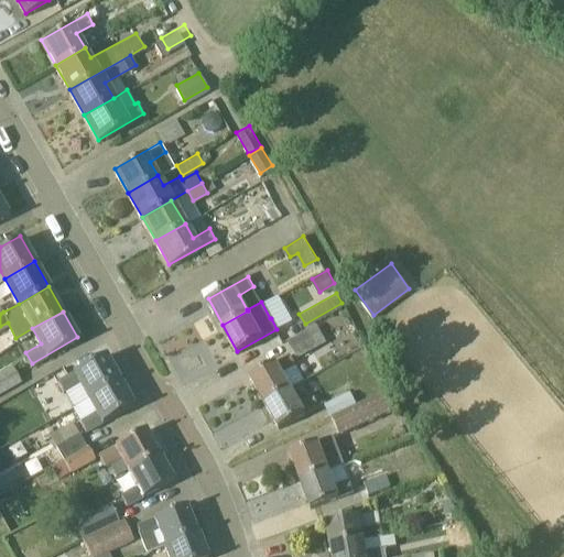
[(317,321),(290,337),(299,353),(326,337),(317,321)]
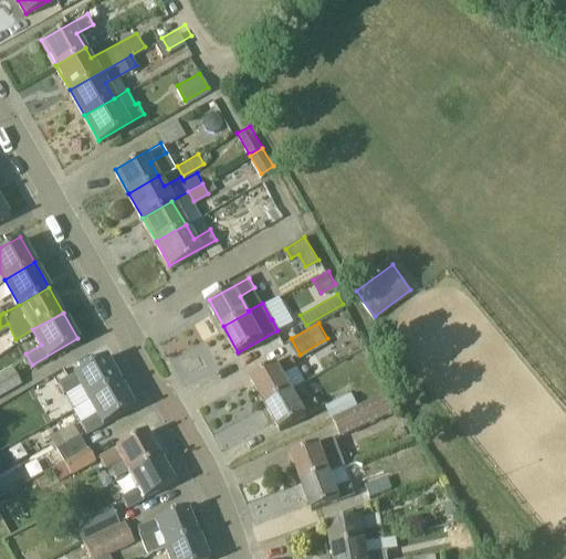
[(283,371),(297,364),(291,352),(251,375),(265,401),(292,387),(283,371)]
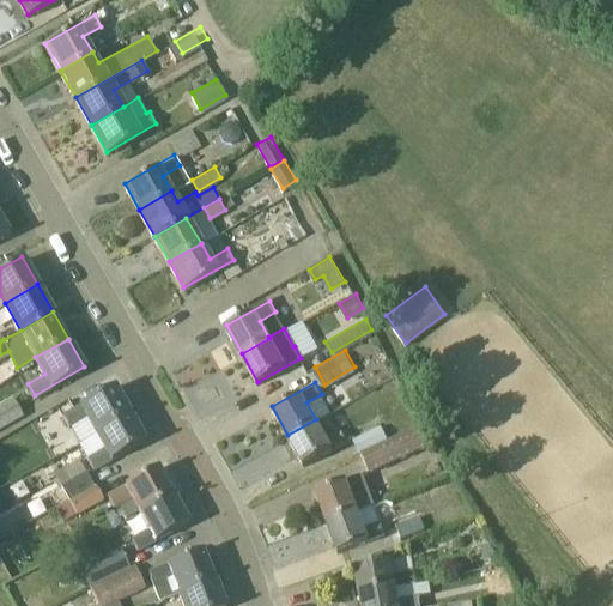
[(113,385),(64,412),(70,423),(86,414),(95,430),(128,412),(113,385)]
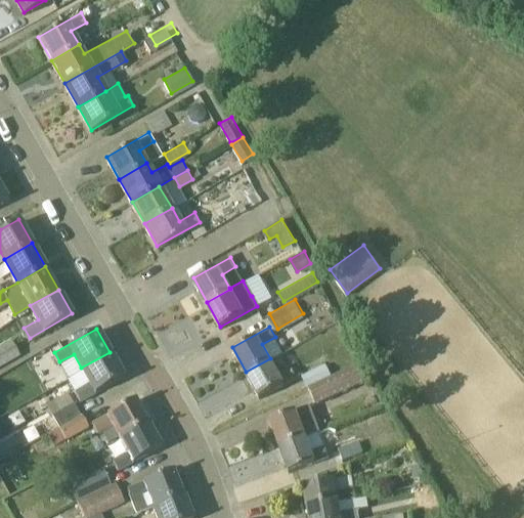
[(8,337),(0,342),(0,362),(17,352),(8,337)]
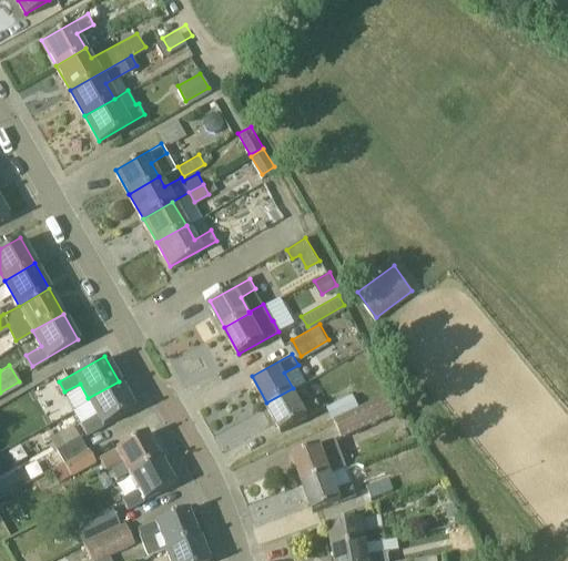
[(133,407),(119,381),(88,398),(97,414),(81,421),(87,432),(133,407)]
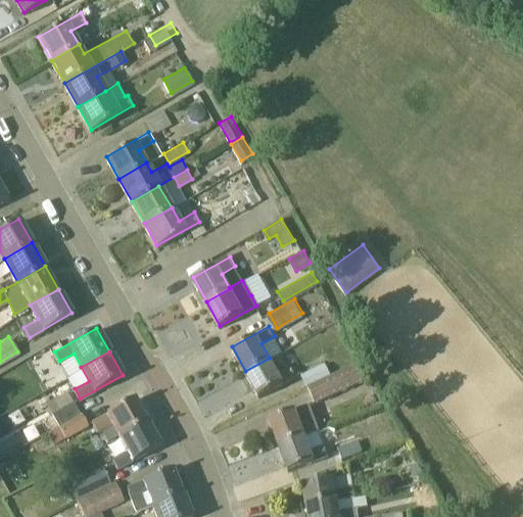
[(296,374),(291,365),(278,372),(270,358),(245,371),(259,395),(296,374)]
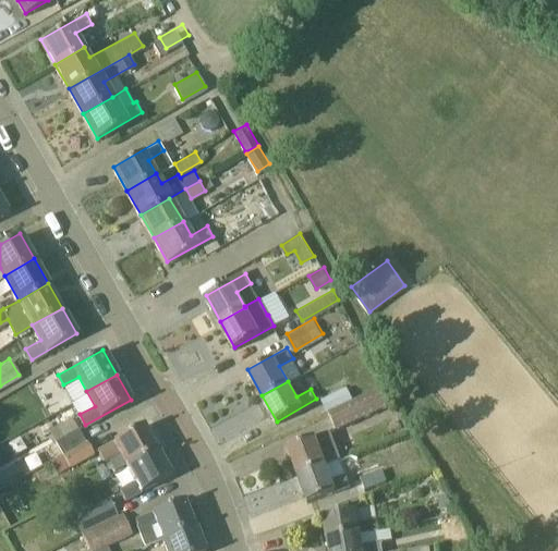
[(347,383),(320,396),(327,411),(353,398),(347,383)]
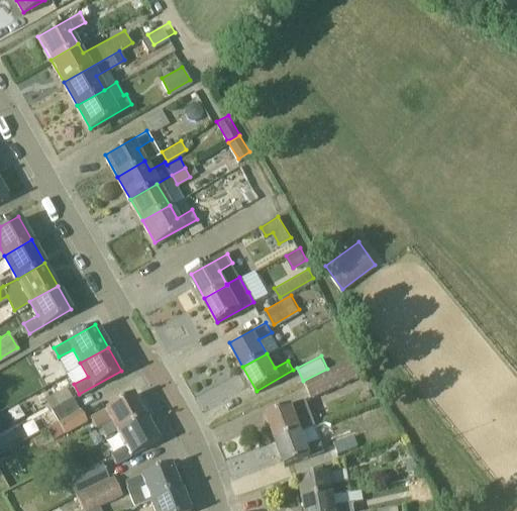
[(367,371),(359,355),(305,381),(312,396),(367,371)]
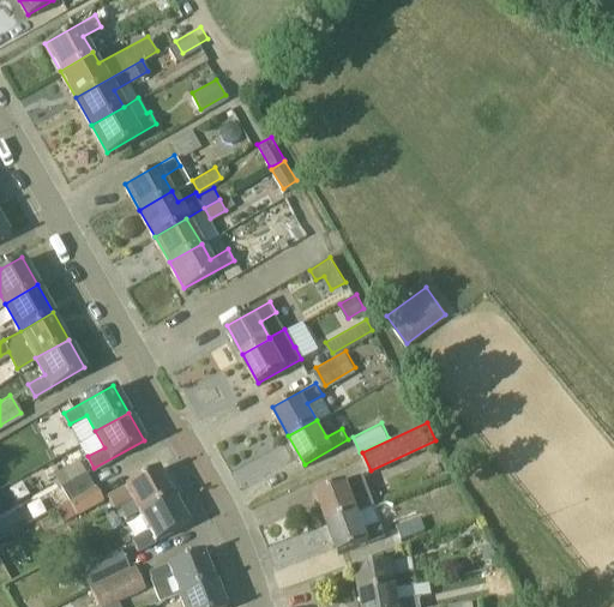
[(158,466),(108,493),(114,504),(131,494),(139,511),(173,492),(158,466)]
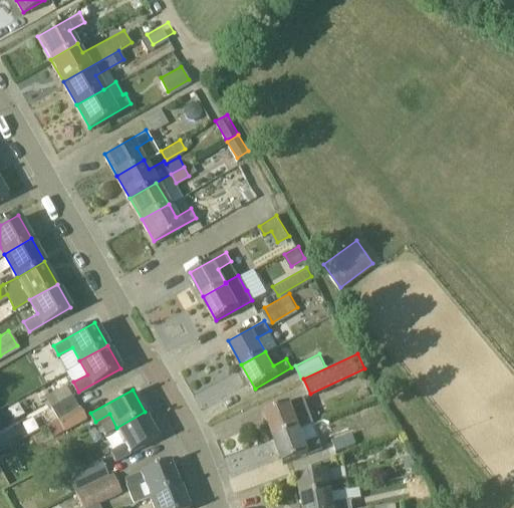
[(71,393),(51,405),(57,416),(78,405),(71,393)]
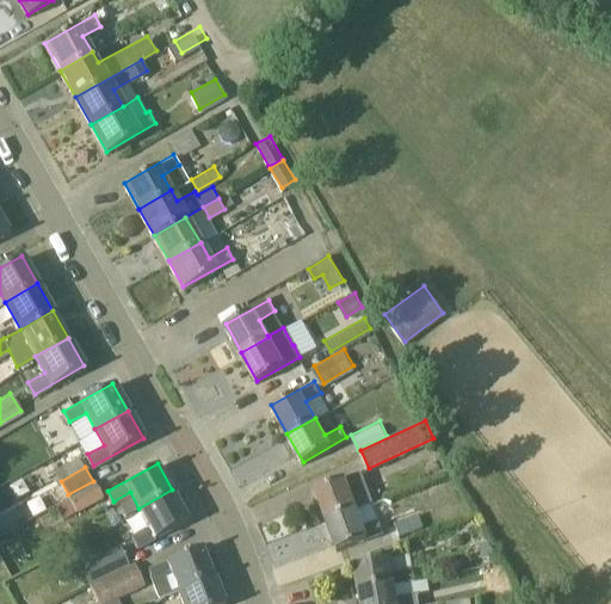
[(374,500),(366,482),(362,470),(315,487),(326,517),(356,506),(374,500)]
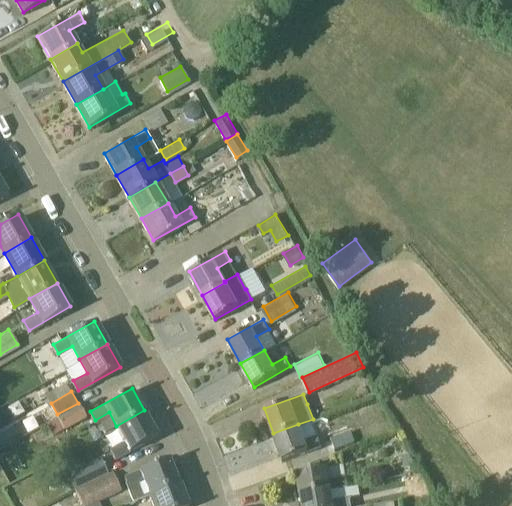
[(78,403),(57,414),(63,426),(84,414),(78,403)]
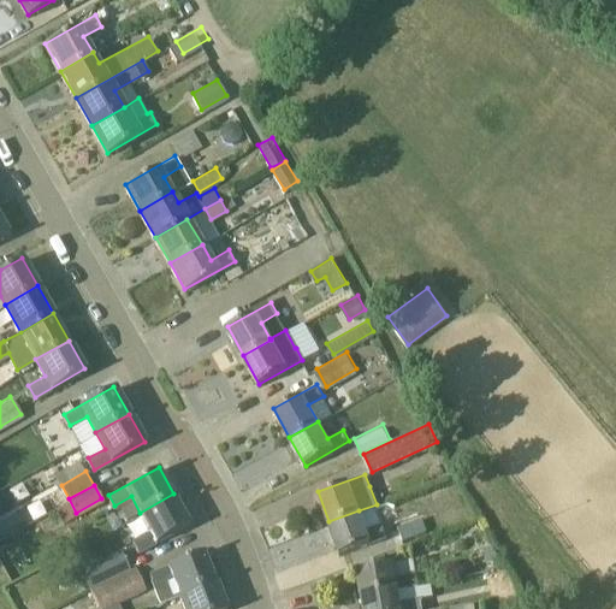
[(173,494),(140,513),(149,530),(132,539),(138,550),(189,522),(173,494)]
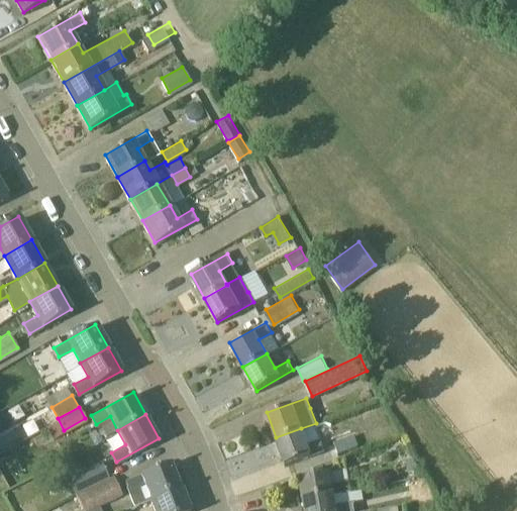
[(321,438),(306,443),(301,428),(276,437),(286,464),(325,449),(321,438)]
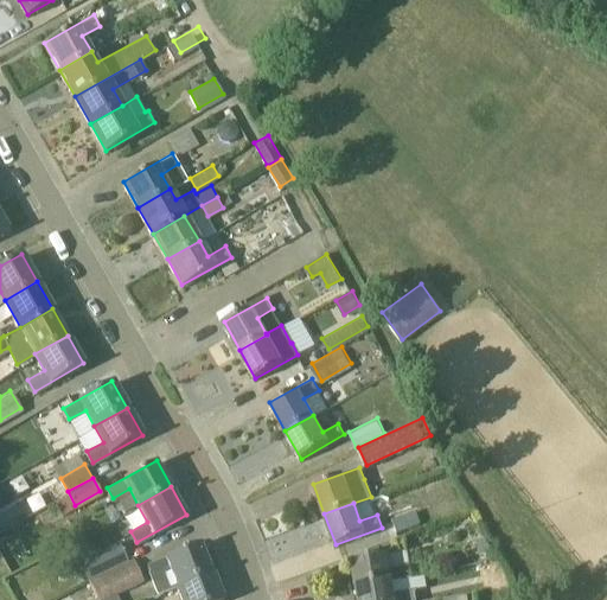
[(420,523),(414,508),(391,517),(397,531),(420,523)]
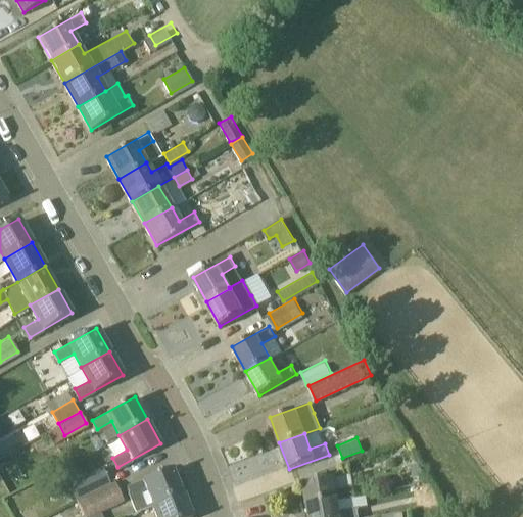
[(256,452),(230,459),(234,474),(260,467),(256,452)]
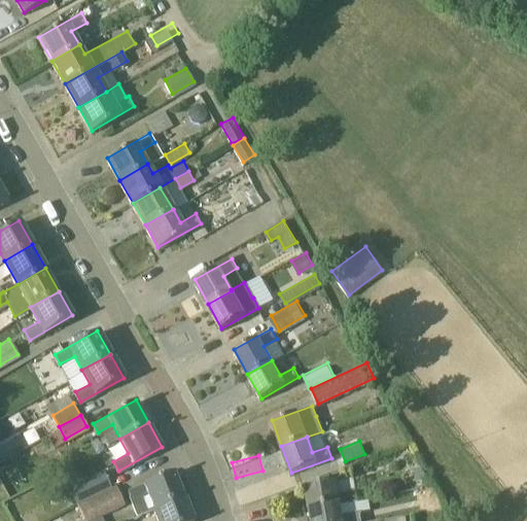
[(414,465),(417,479),(426,478),(423,463),(414,465)]
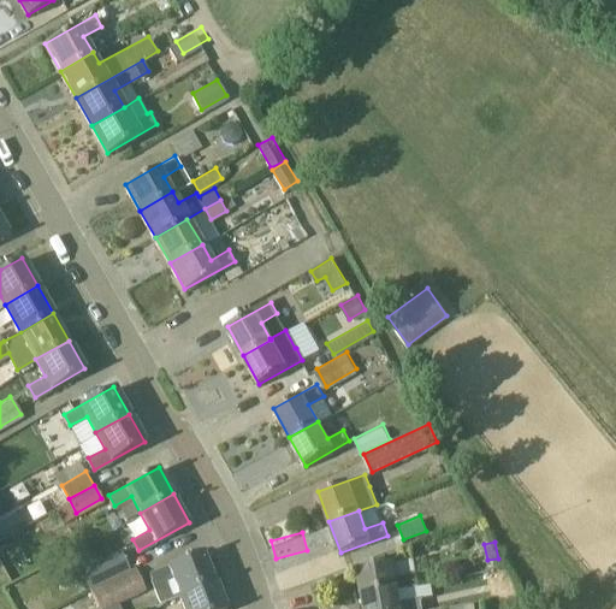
[(203,550),(149,571),(154,583),(155,581),(163,601),(178,595),(215,580),(203,550)]
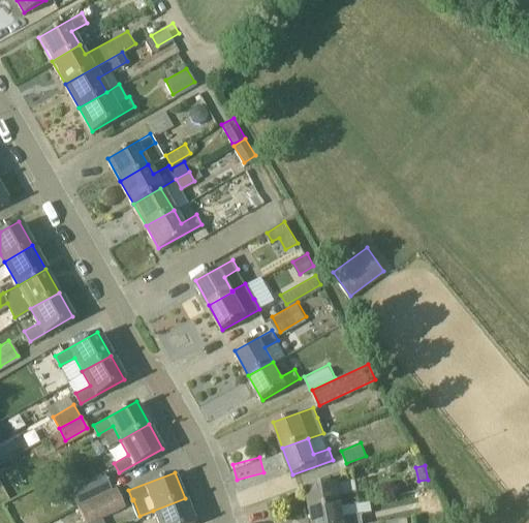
[(92,475),(68,487),(76,504),(100,492),(92,475)]
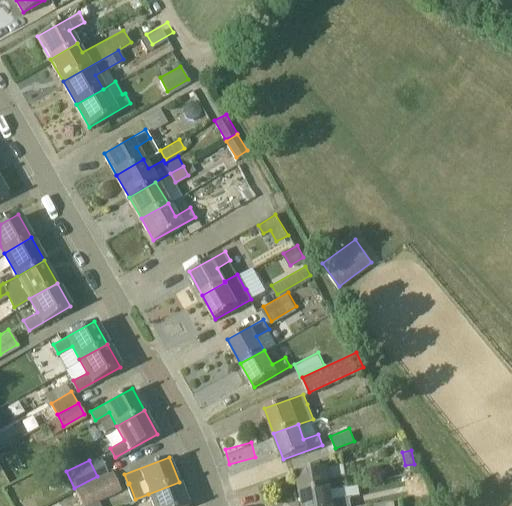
[(329,476),(345,473),(343,462),(296,470),(300,492),(330,487),(329,476)]
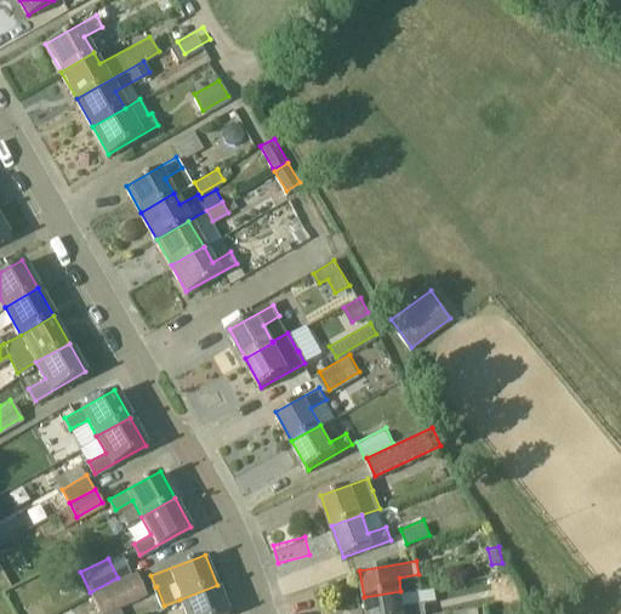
[(102,613),(103,613),(102,613),(123,613),(119,604),(144,592),(134,570),(118,578),(90,592),(102,613)]
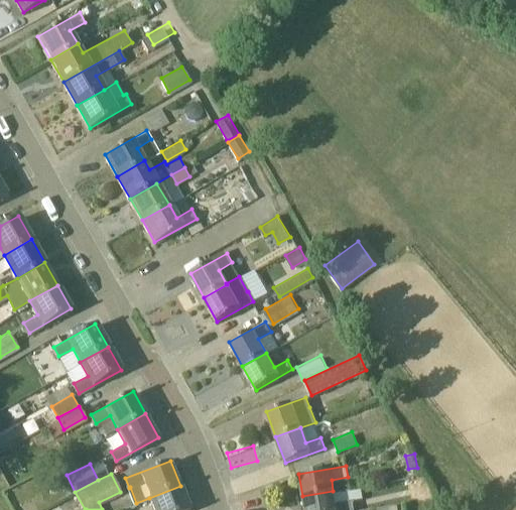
[(417,493),(428,493),(427,480),(416,480),(417,493)]
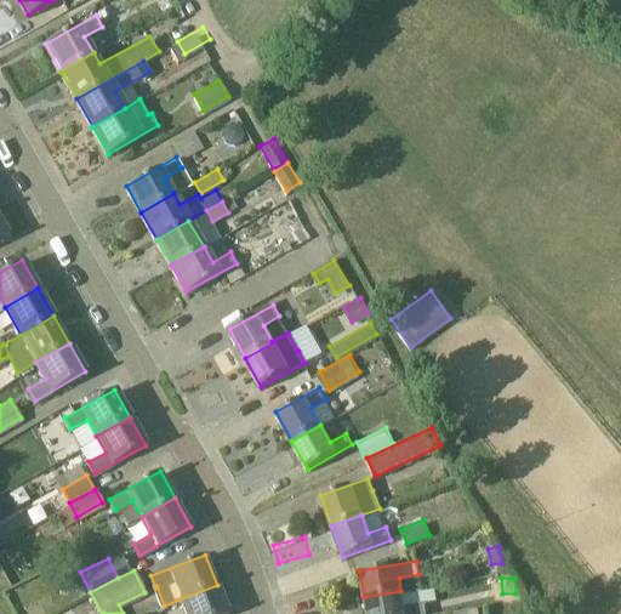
[(184,613),(227,613),(228,613),(217,585),(180,600),(184,613)]
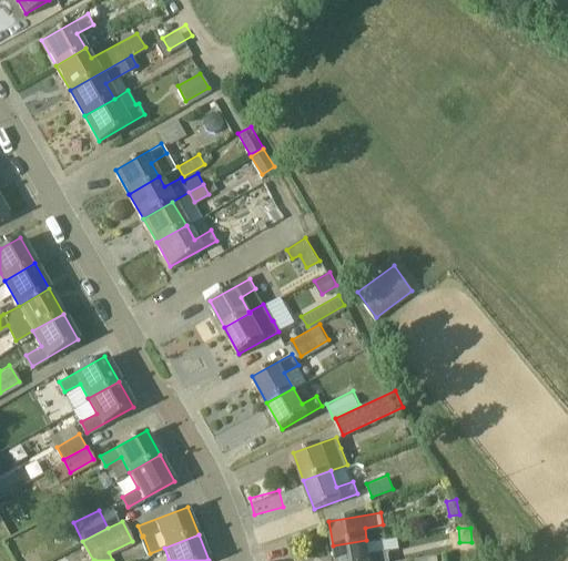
[(366,540),(333,546),(335,560),(385,560),(389,560),(387,549),(368,551),(366,540)]
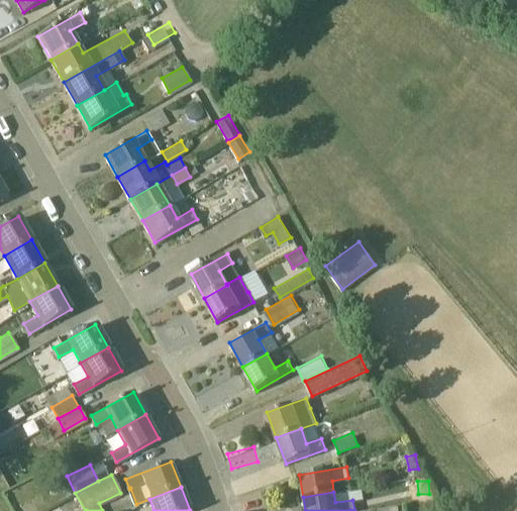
[(275,503),(275,510),(296,510),(296,502),(275,503)]
